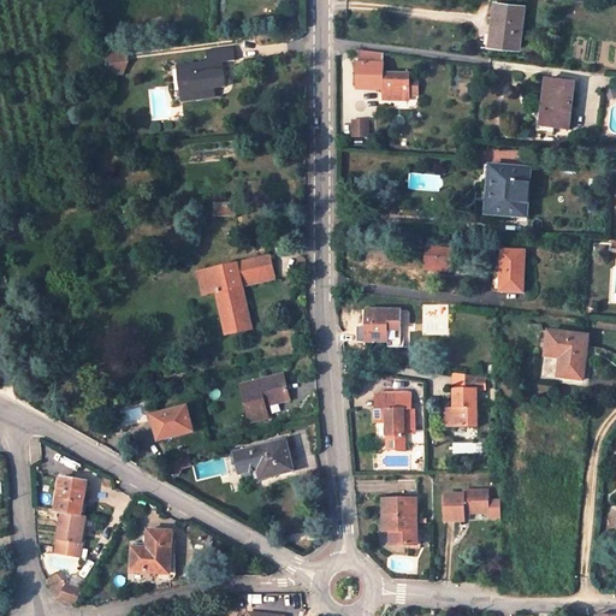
[(515,47),(520,4),(490,0),(485,43),(515,47)]
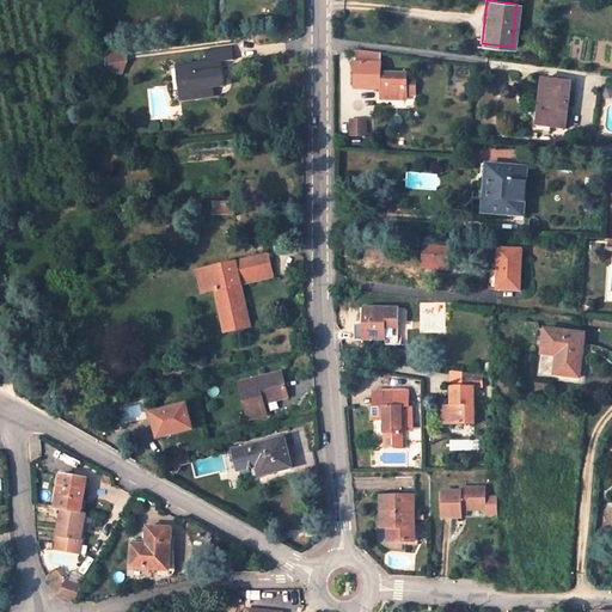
[(182,91),(214,87),(226,86),(222,62),(234,60),(233,48),(208,50),(209,61),(179,65),(182,91)]
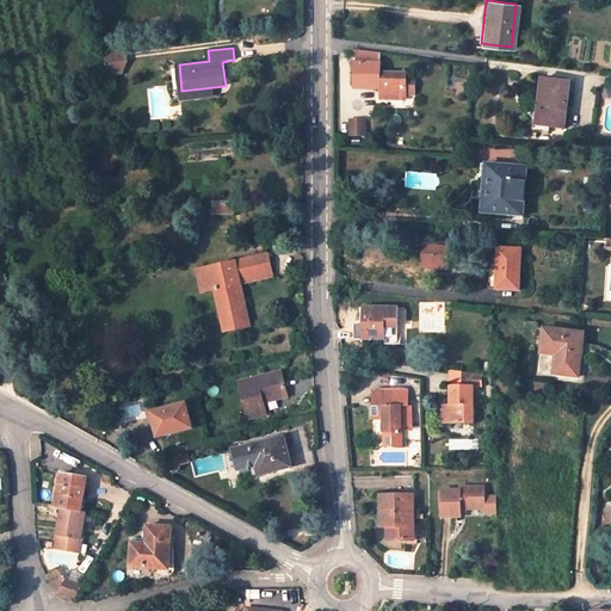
[(381,54),(356,50),(356,88),(378,88),(378,98),(403,99),(405,72),(380,71),(381,54)]
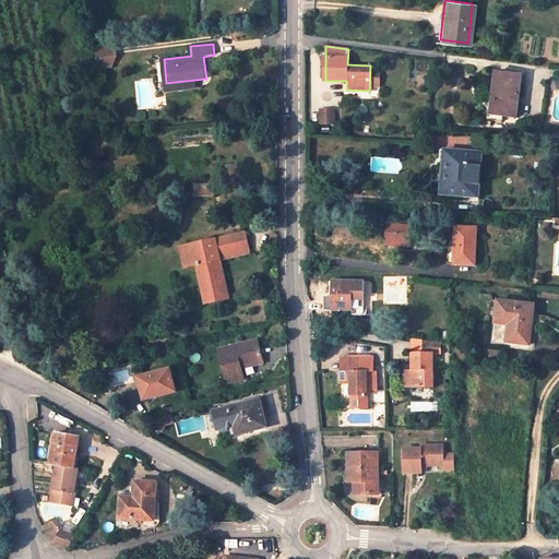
[(93,50),(92,62),(107,60),(113,59),(113,48),(93,50)]
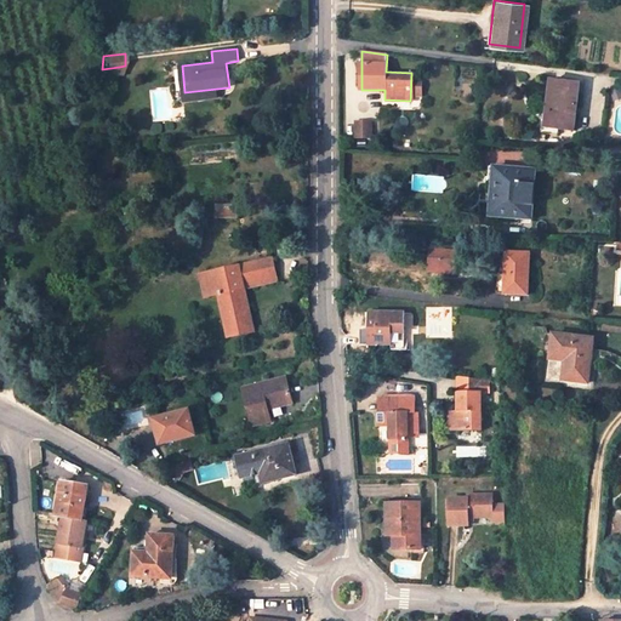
[(118,78),(119,67),(102,69),(100,86),(109,84),(109,79),(118,78)]
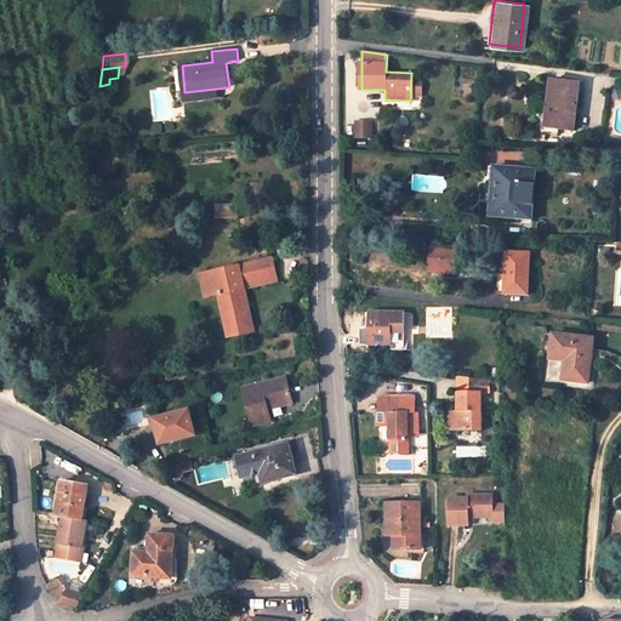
[(580,84),(576,110),(580,110),(585,78),(567,75),(565,81),(580,84)]
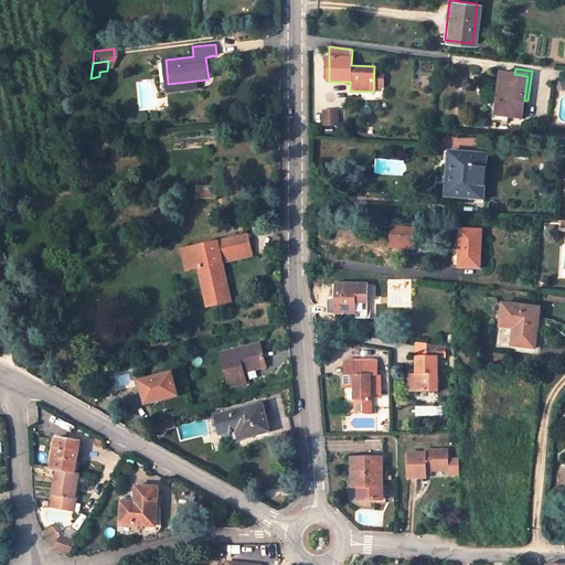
[(522,118),(524,100),(528,76),(514,74),(503,73),(497,116),(522,118)]
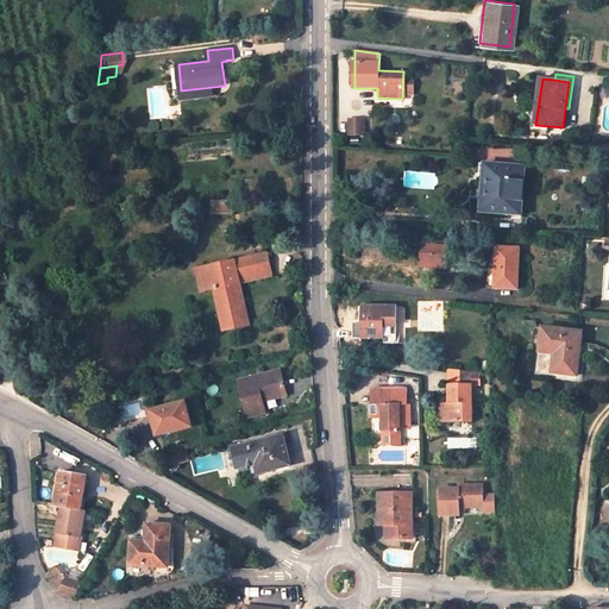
[(213,95),(213,87),(181,90),(182,99),(213,95)]
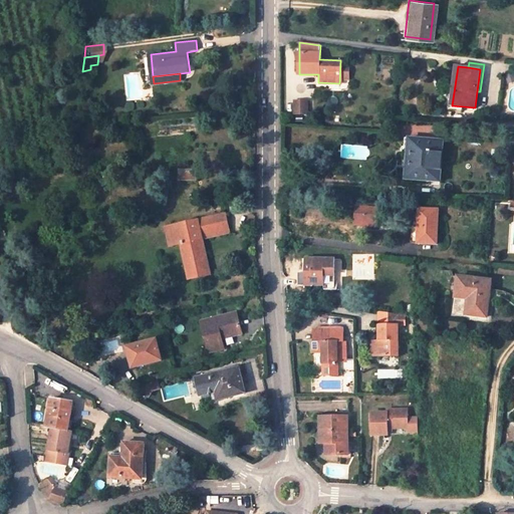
[(308,101),(294,100),(293,114),(307,114),(308,101)]
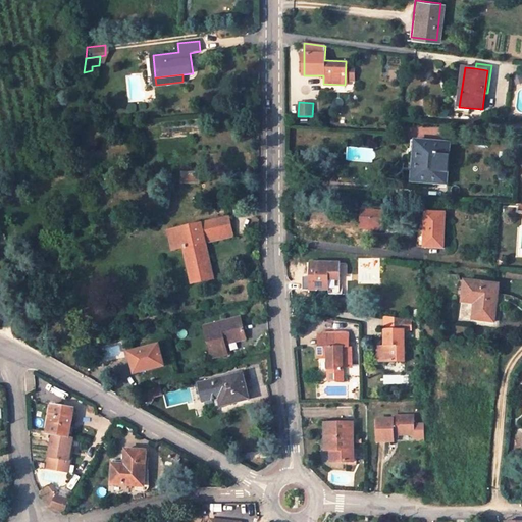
[(450,142),(411,140),(409,181),(448,184),(450,142)]
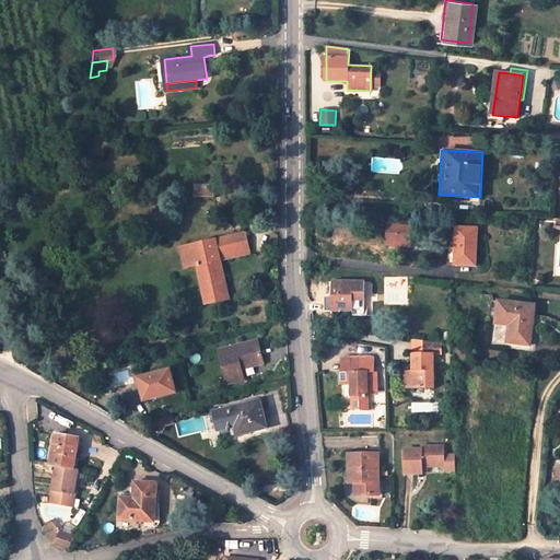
[(212,186),(195,186),(195,196),(213,196),(212,186)]
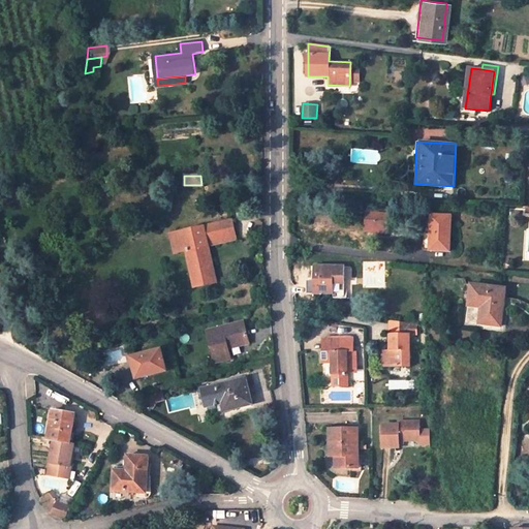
[(386,213),(367,213),(367,228),(386,228),(386,213)]
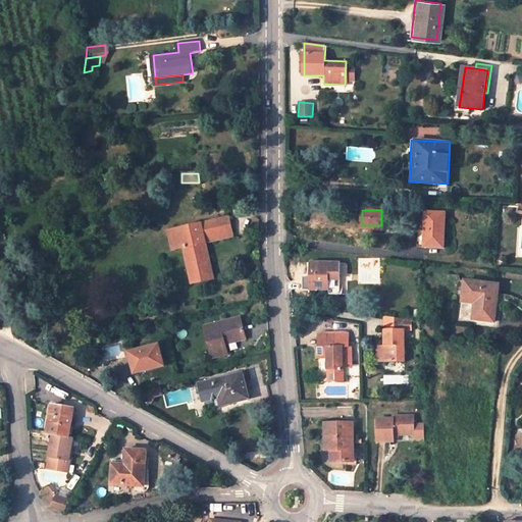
[(446,214),(426,214),(426,250),(445,250),(446,214)]
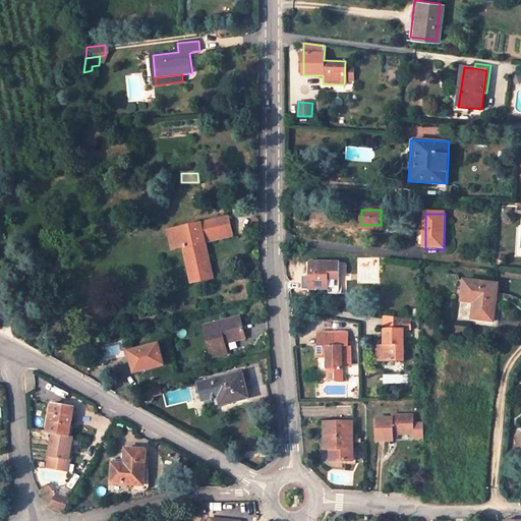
[(230,218),(172,229),(177,249),(184,247),(191,283),(214,278),(207,241),(206,238),(233,232),(230,218)]
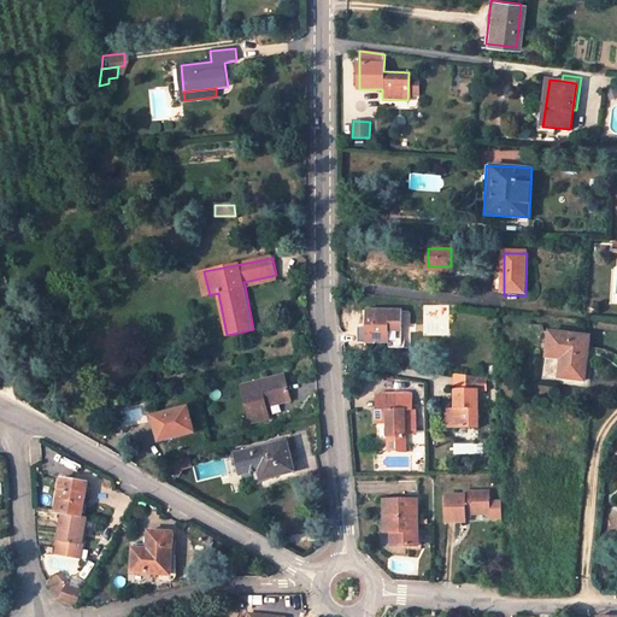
[(244,282),(245,286),(277,280),(276,275),(244,282)]
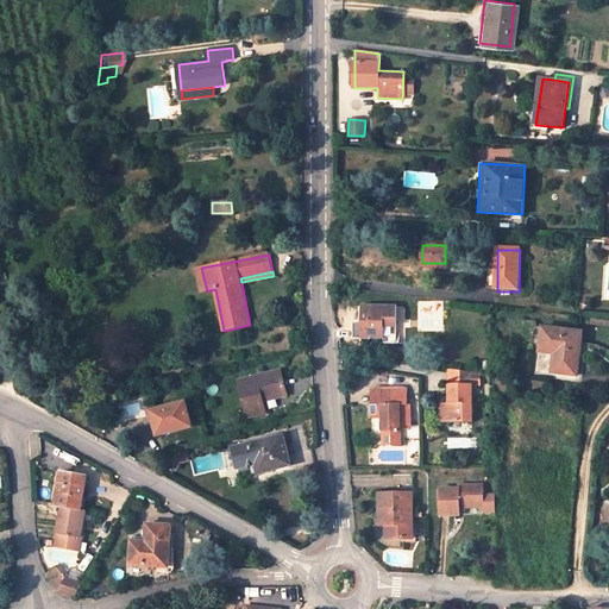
[(401,307),(366,307),(366,320),(366,338),(401,338),(401,307)]
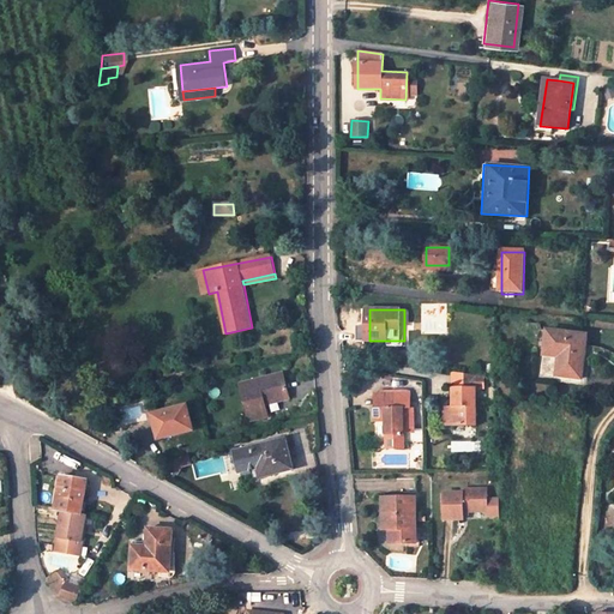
[(369,341),(369,323),(357,323),(357,341),(369,341)]
